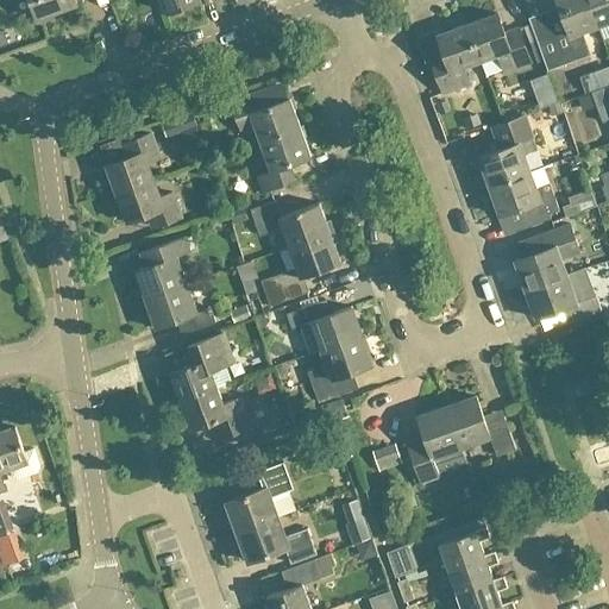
[(29,0),(36,19),(77,5),(75,0),(29,0)]
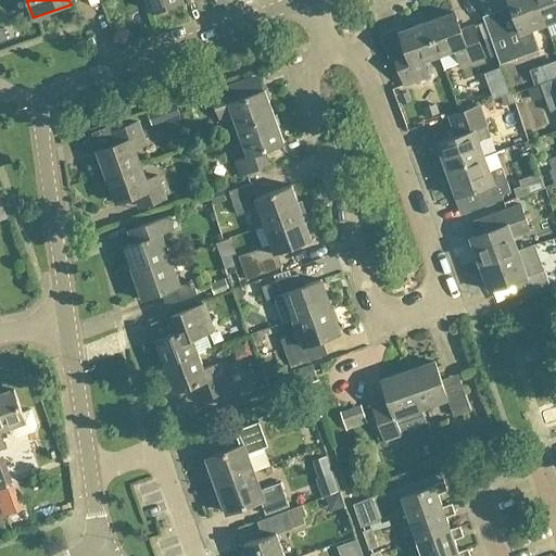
[(148,0),(153,11),(180,1),(179,0),(148,0)]
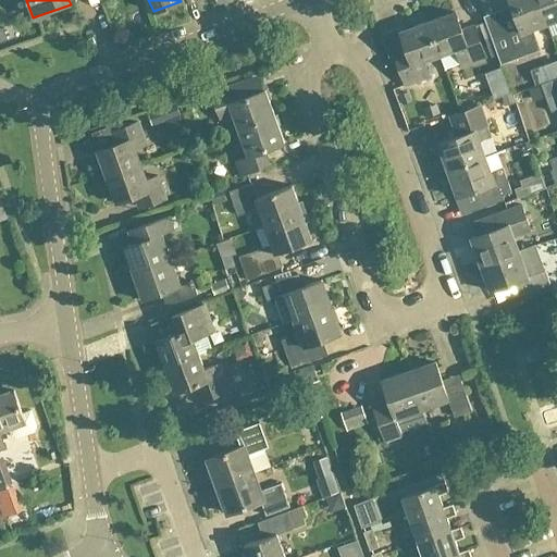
[(508,0),(519,29),(504,35),(491,39),(499,63),(537,50),(531,31),(546,24),(536,0),(508,0)]
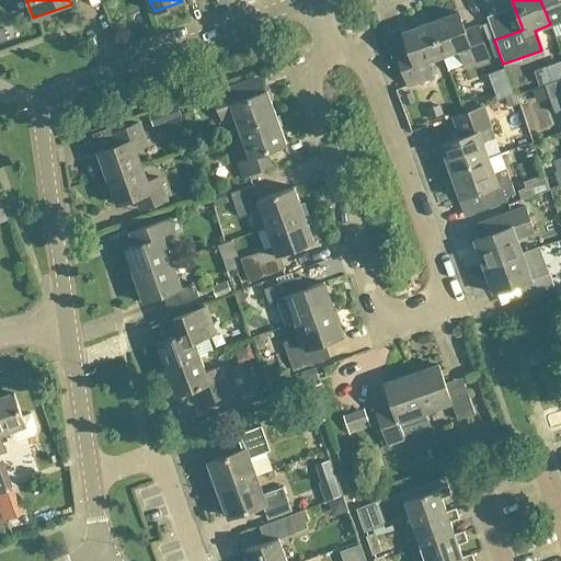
[(560,0),(540,0),(550,24),(560,20),(560,0)]
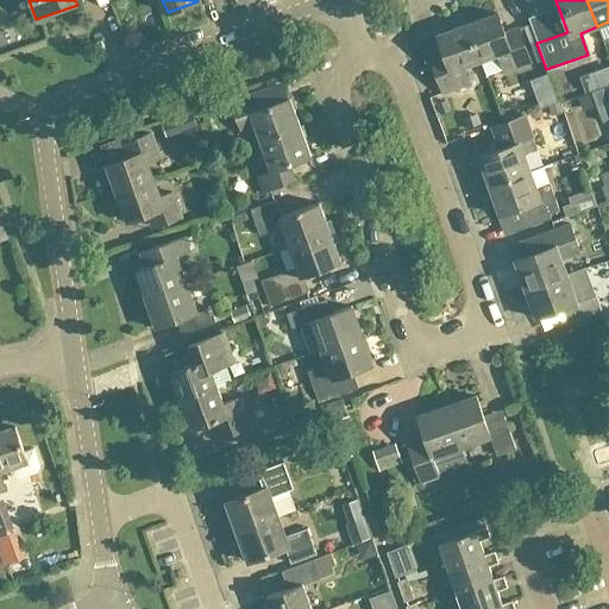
[(485,77),(504,71),(504,73),(531,64),(518,30),(504,35),(498,16),(468,26),(481,62),(485,77)]
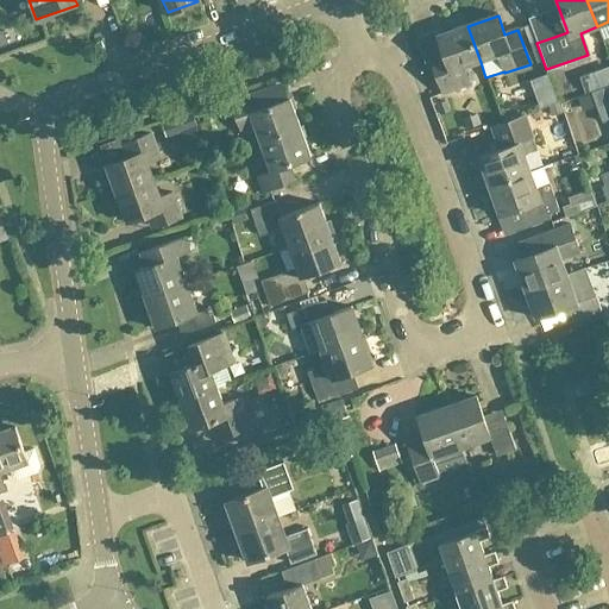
[(481,62),(468,26),(437,38),(444,57),(432,62),(444,95),(469,86),(463,68),(481,62)]
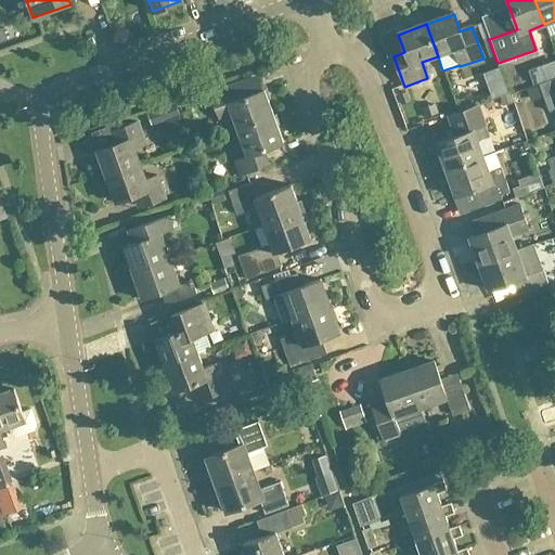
[(554,78),(544,82),(539,85),(549,113),(554,110),(554,78)]
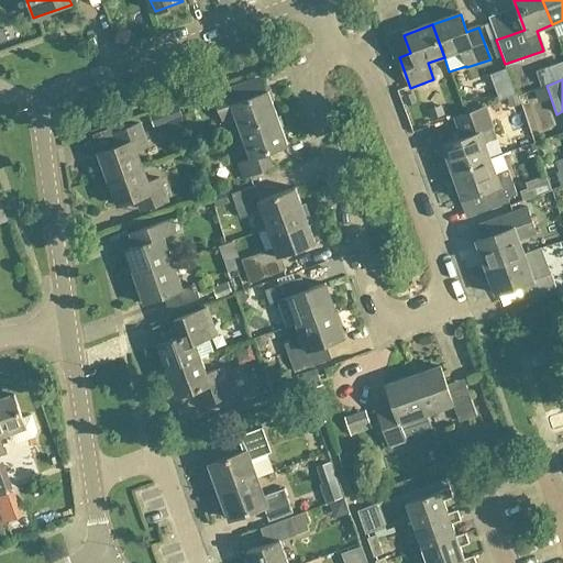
[(253,80),(243,84),(212,95),(222,121),(234,117),(240,132),(277,119),(267,91),(258,95),(253,80)]
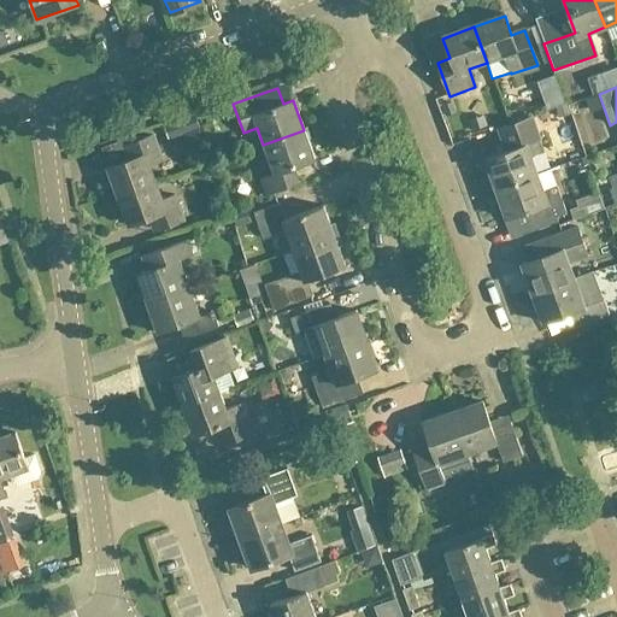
[(451,103),(440,106),(445,118),(454,113),(451,103)]
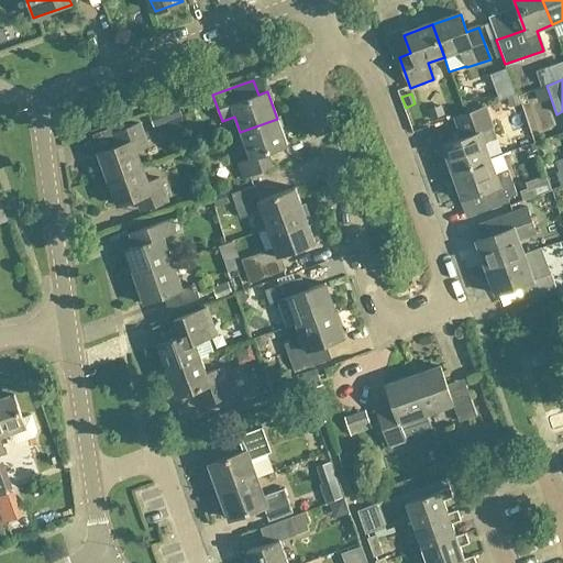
[(505,100),(508,110),(519,107),(515,97),(505,100)]
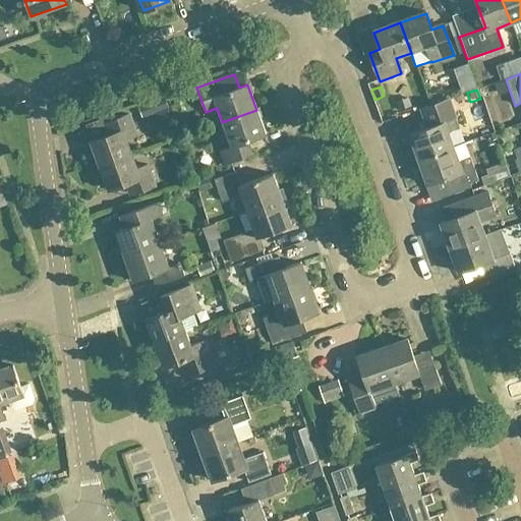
[(163,98),(136,107),(140,119),(167,110),(163,98)]
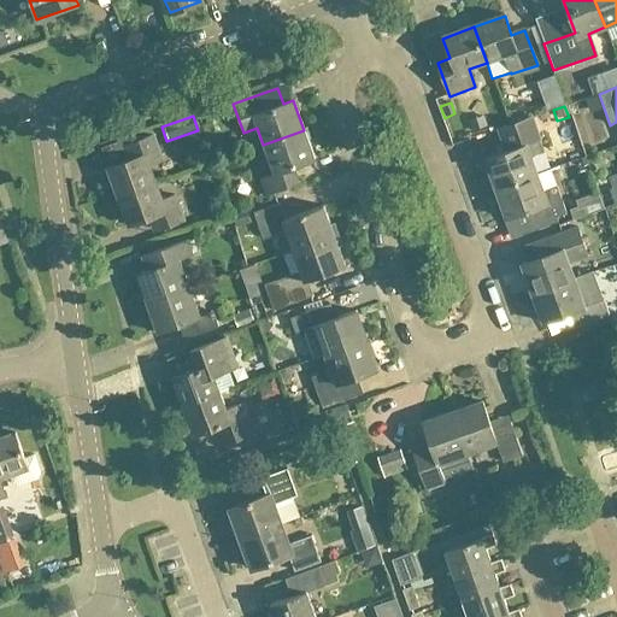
[(482,117),(466,122),(470,133),(486,128),(482,117)]
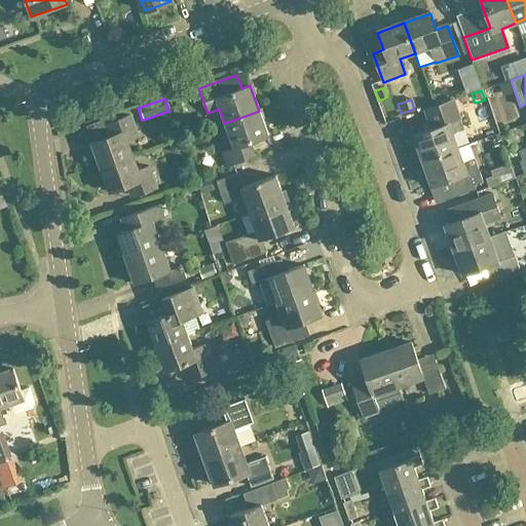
[(425,110),(433,129),(414,137),(422,160),(459,148),(454,135),(464,130),(453,100),(425,110)]
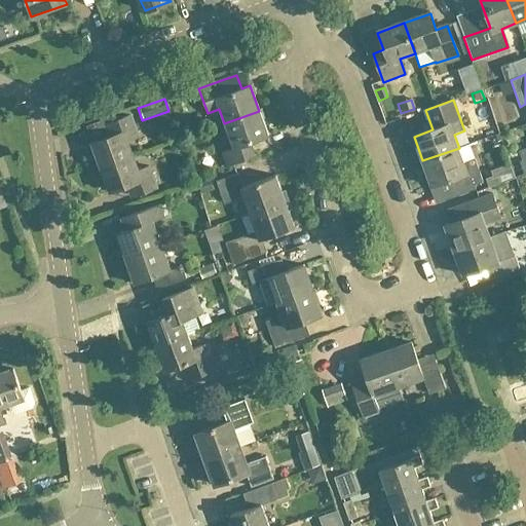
[(259,111),(224,123),(230,138),(219,142),(227,165),(230,164),(233,171),(249,165),(247,158),(255,155),(251,142),(268,136),(259,111)]
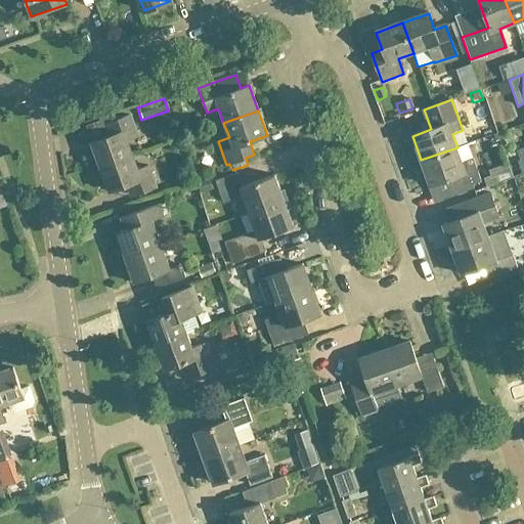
[(101,167),(131,156),(126,141),(137,137),(129,117),(105,125),(111,137),(92,143),(101,167)]
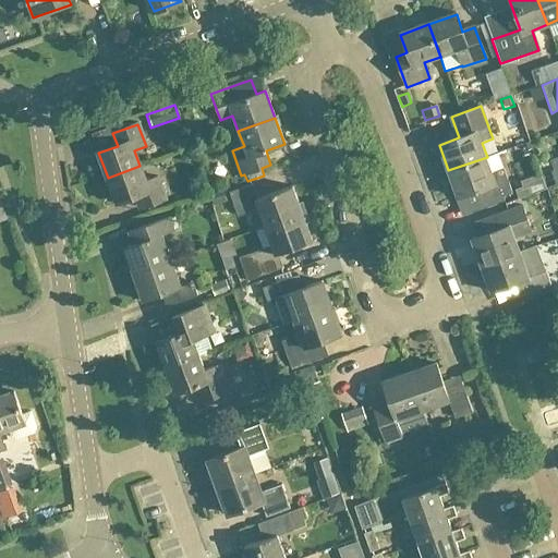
[(493,173),(487,157),(448,170),(459,198),(460,198),(464,210),(510,194),(501,170),(493,173)]
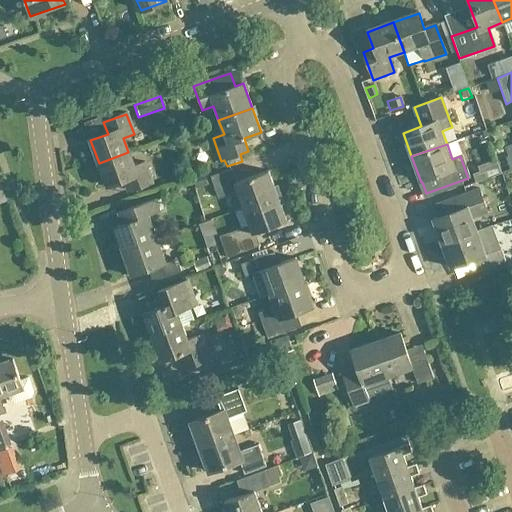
[(133,167),(128,152),(99,163),(107,187),(124,181),(129,192),(152,184),(144,163),(133,167)]
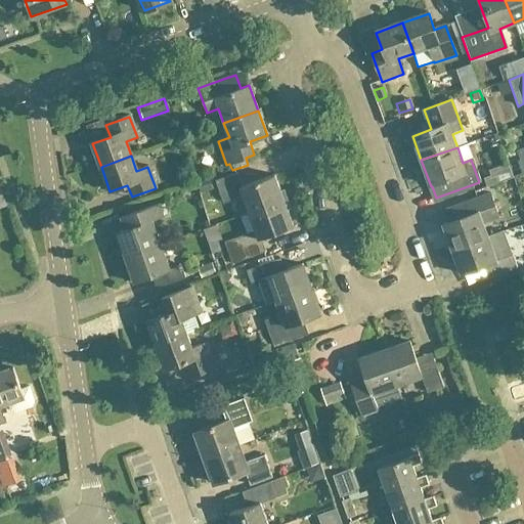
[(523,159),(515,163),(520,175),(523,173),(523,159)]
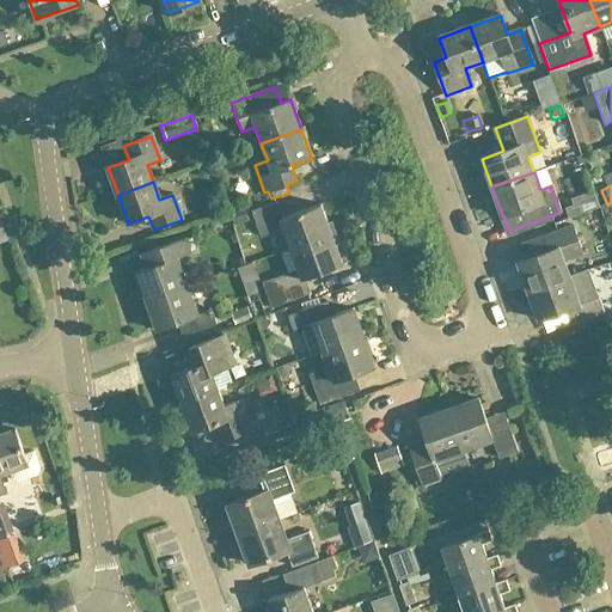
[(291,249),(331,234),(320,204),(283,218),(277,202),(252,212),(261,237),(282,228),(291,249)]
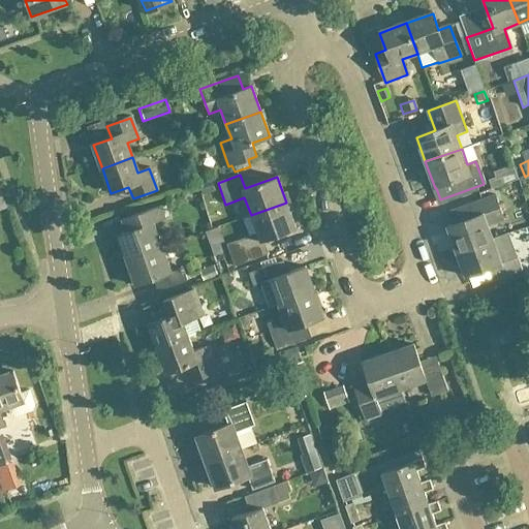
[(211,180),(197,185),(201,196),(215,191),(211,180)]
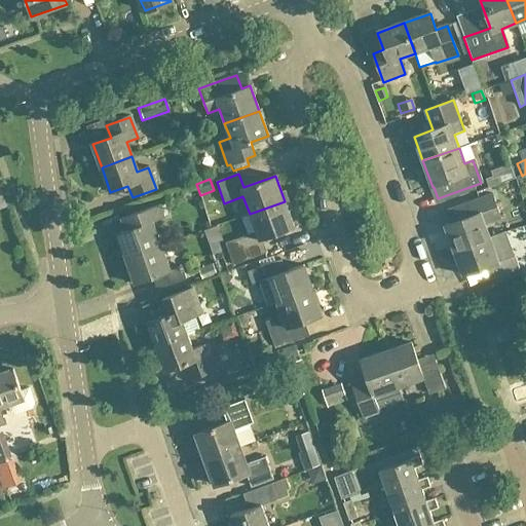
[(455,250),(489,237),(485,225),(501,219),(492,194),(465,204),(470,217),(446,225),(455,250)]
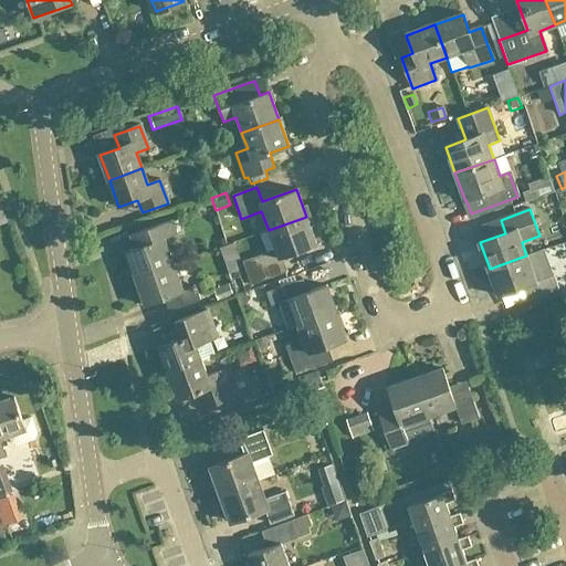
[(255,257),(255,258),(240,263),(249,287),(264,282),(263,281),(287,272),(282,258),(316,244),(306,217),(269,230),(275,250),(255,257)]
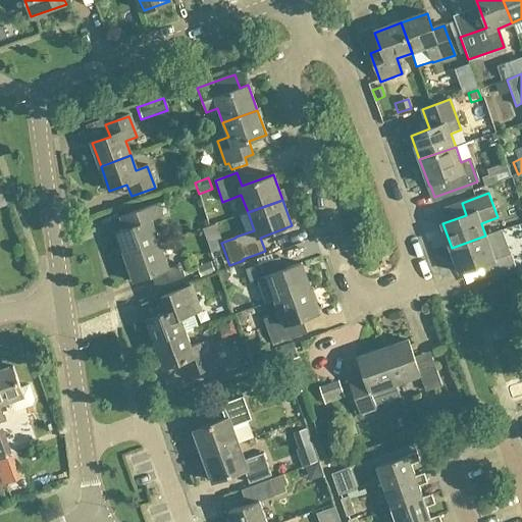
[(123,258),(160,245),(151,219),(162,215),(158,204),(128,214),(133,226),(115,232),(123,258)]
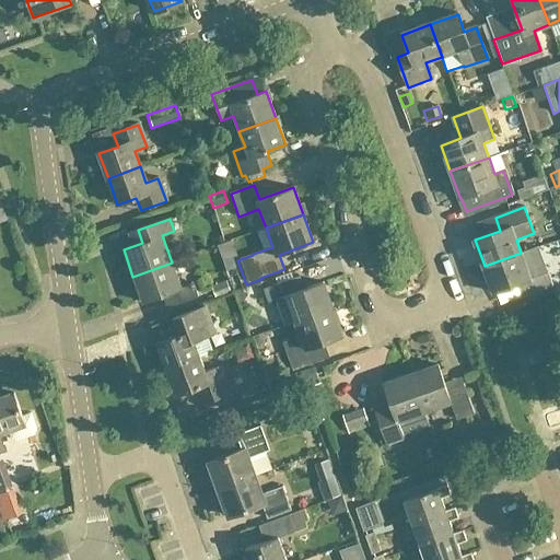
[(531,280),(521,253),(485,266),(494,293),(520,283),(524,296),(551,287),(547,275),(531,280)]
